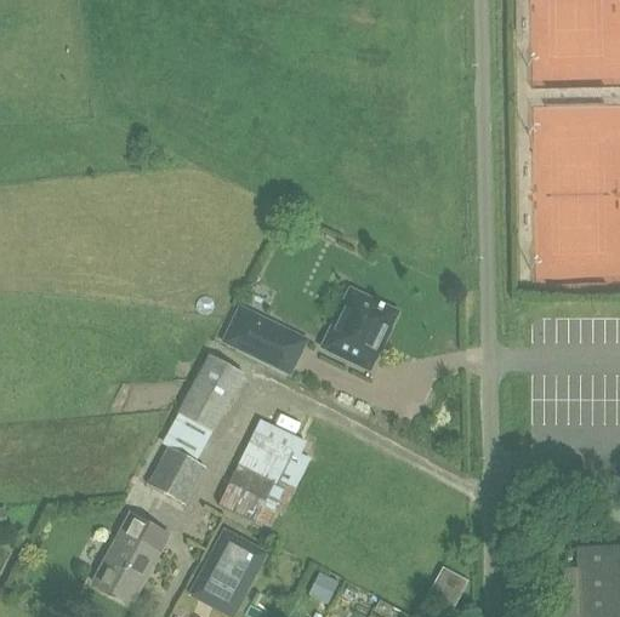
[(379,303),(352,290),(325,344),(351,356),(353,352),(371,360),(394,310),(384,306),(384,304),(380,302),(379,303)]
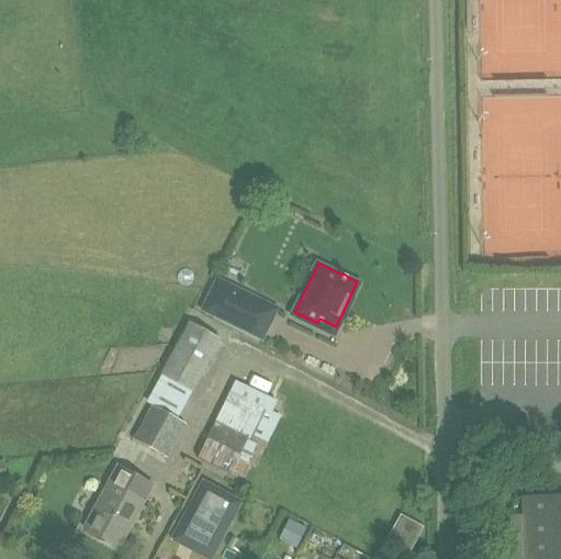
[(267,341),(282,309),(219,278),(203,311),(267,341)]
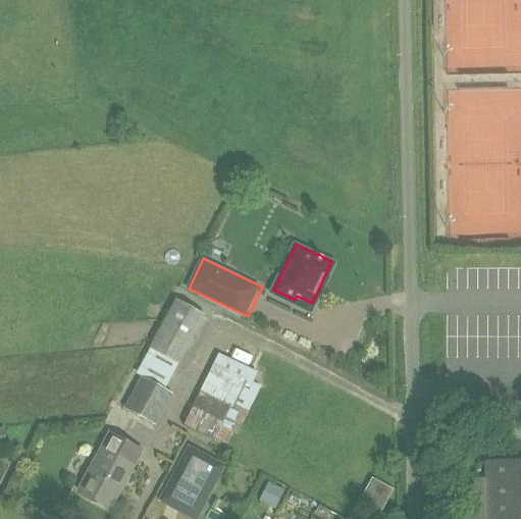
[(150,346),(178,362),(206,313),(177,297),(150,346)]
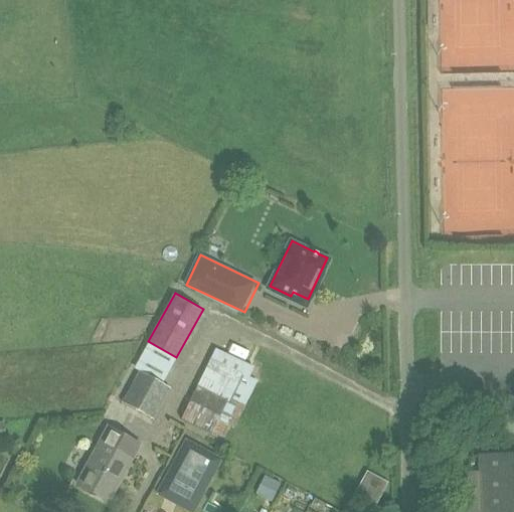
[(215,347),(181,417),(211,432),(223,408),(238,415),(257,378),(252,376),(257,367),(215,347)]
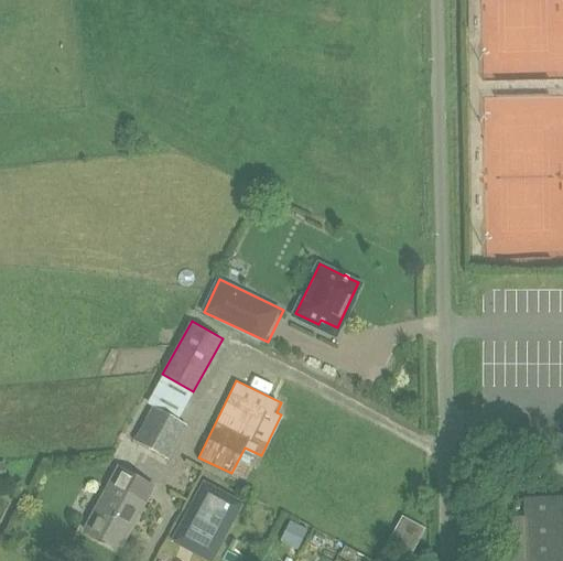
[(186,423),(179,419),(153,405),(134,439),(168,457),(186,423)]
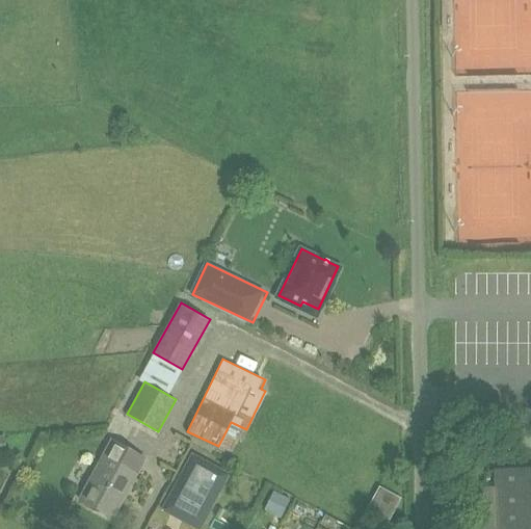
[(113,440),(80,499),(112,516),(144,456),(113,440)]
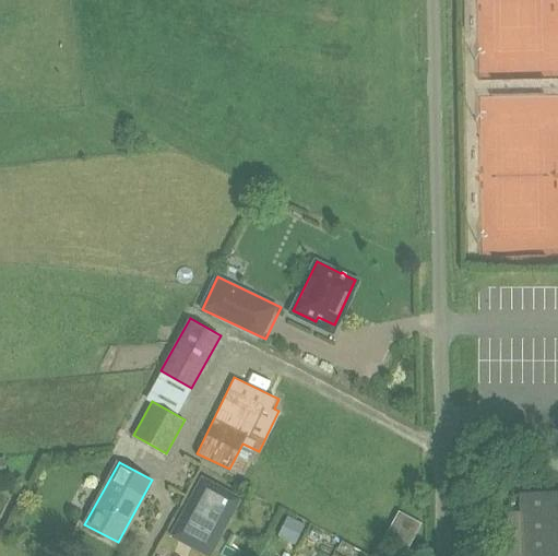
[(557,489),(524,491),(525,555),(557,555),(557,489)]
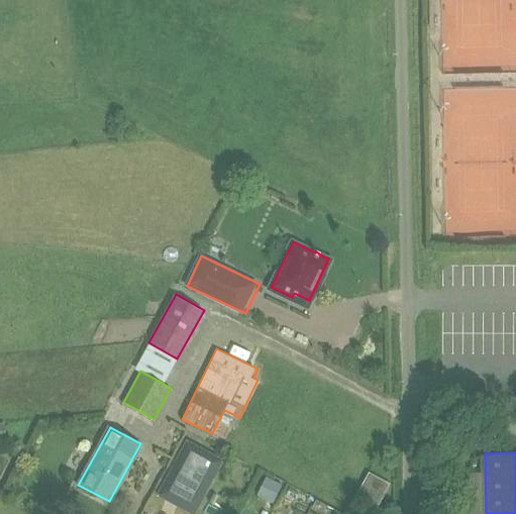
[(390,482),(369,471),(357,493),(379,504),(390,482)]
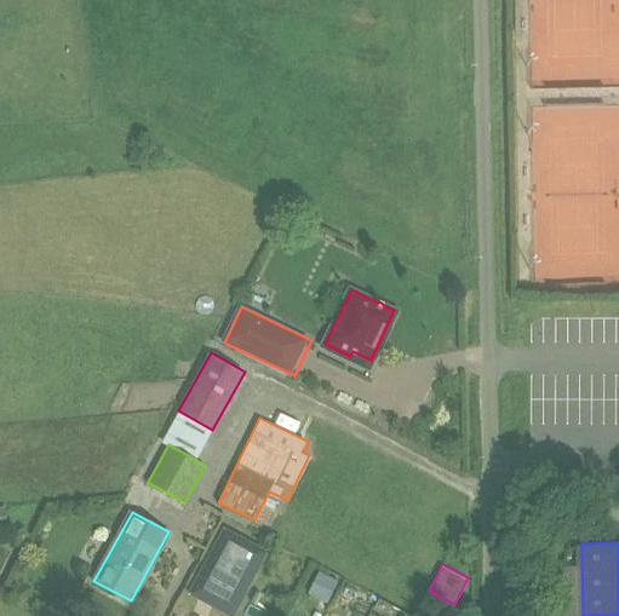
[(340,581),(325,573),(314,593),(331,603),(340,581)]
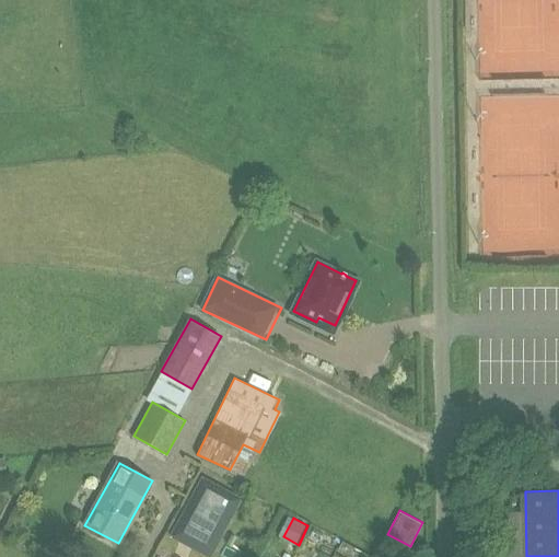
[(386,534),(374,556),(394,556),(403,543),(386,534)]
